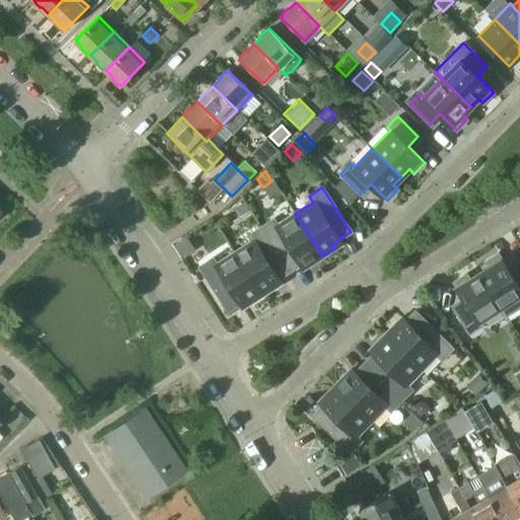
[(244,203),(235,209),(240,216),(248,211),(244,203)]
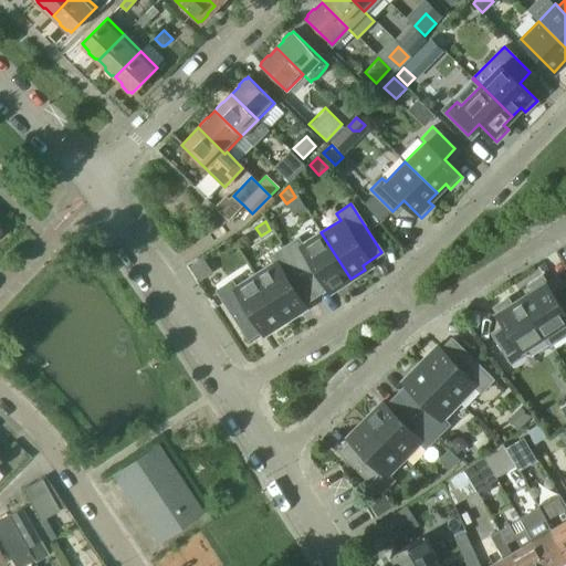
[(350,279),(321,232),(302,244),(297,238),(283,247),(315,295),(334,283),(336,287),(350,279)]
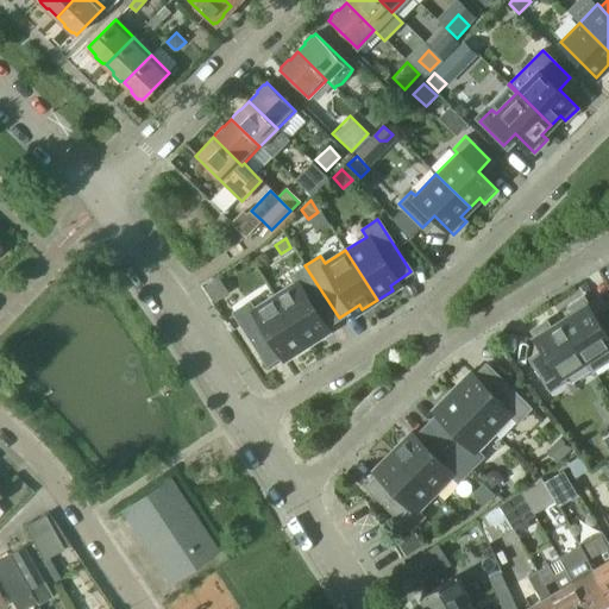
[(339,318),(305,265),(290,276),(295,283),(274,296),(307,346),(322,336),(319,331),(339,318)]
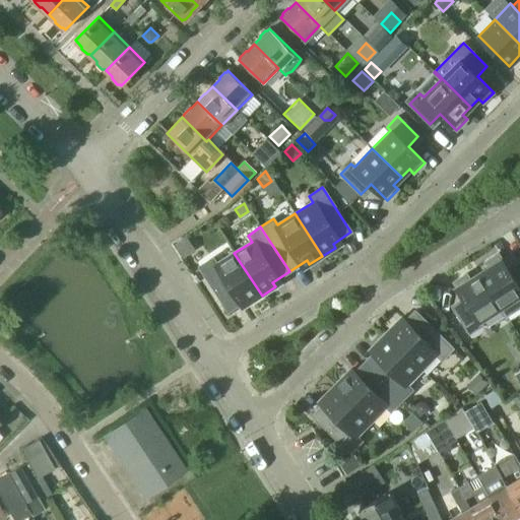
[(192,251),(185,240),(174,246),(181,258),(192,251)]
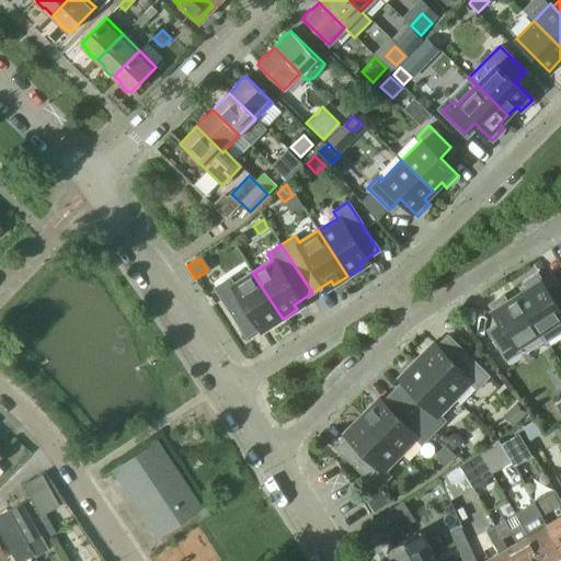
[(283,319),(252,273),(233,285),(229,278),(215,287),(245,335),(265,323),(268,328),(283,319)]
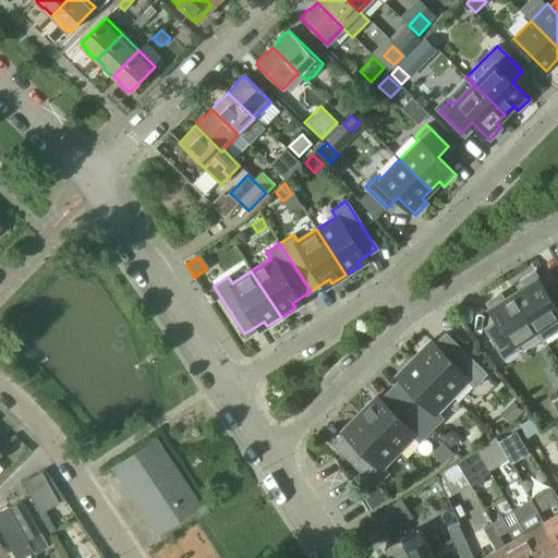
[(557,328),(557,286),(547,293),(534,273),(521,281),(524,287),(513,293),(543,339),(557,328)]
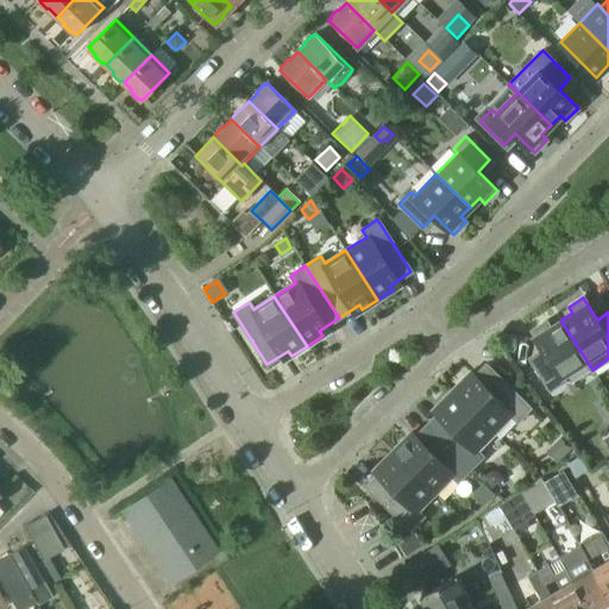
[(592,370),(560,320),(550,327),(546,321),(531,331),(545,353),(532,362),(550,390),(565,381),(562,376),(585,360),(591,370),(592,370)]
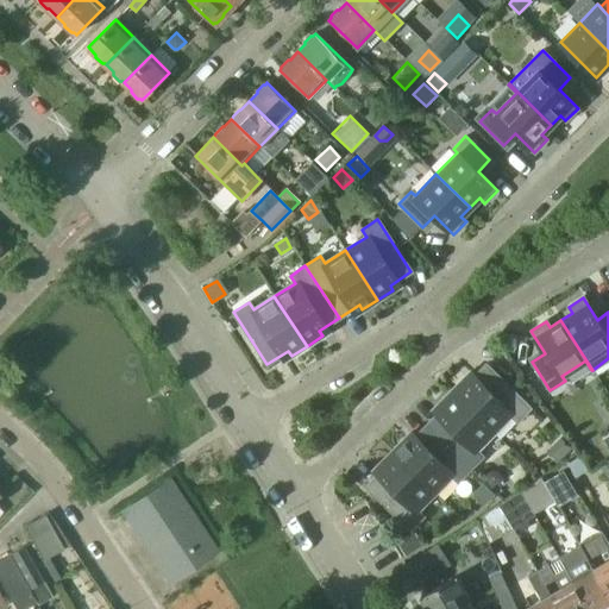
[(529,408),(485,364),(468,382),(464,378),(451,391),(494,433),(510,415),(516,421),(529,408)]
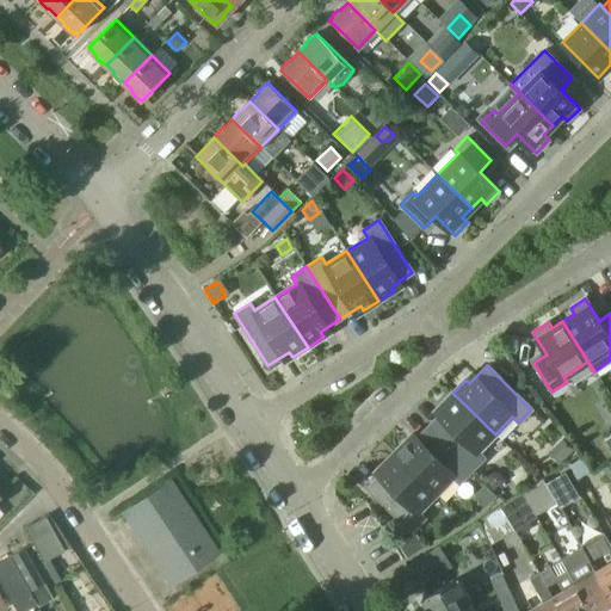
[(495,434),(452,393),(439,406),(444,409),(427,426),(471,470),(485,457),(477,451),(495,434)]
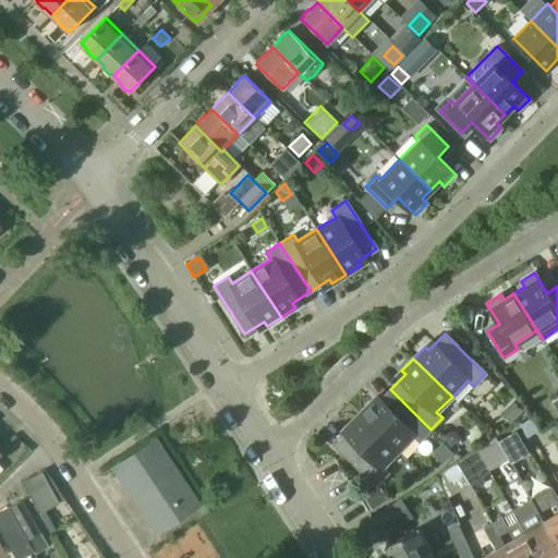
[(431,429),(390,389),(375,405),(371,401),(359,413),(398,451),(413,436),(419,441),(431,429)]
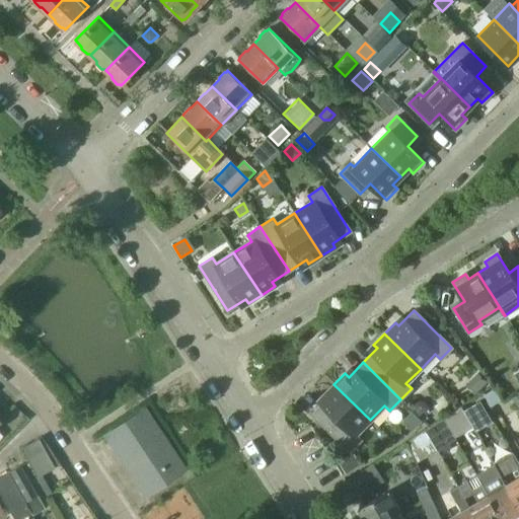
[(518,388),(518,374),(503,384),(510,394),(518,388)]
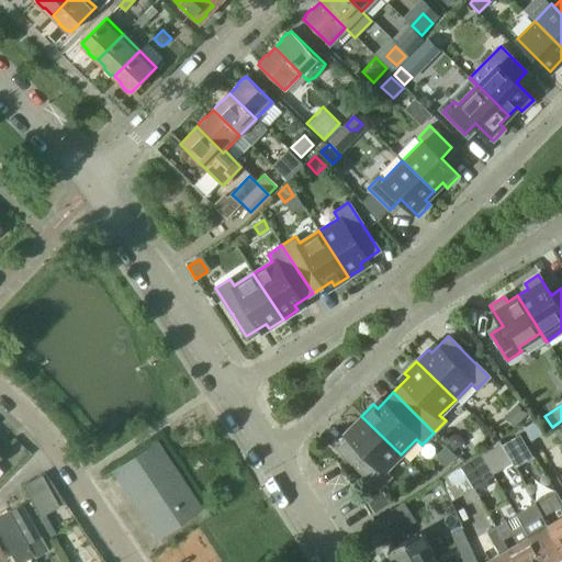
[(401,454),(361,416),(349,428),(353,433),(337,449),(378,490),(391,476),(384,471),(401,454)]
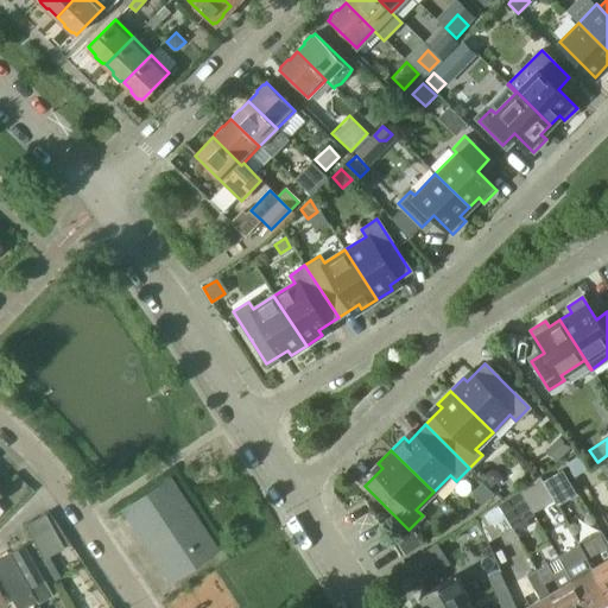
[(577,457),(567,464),(574,477),(586,469),(577,457)]
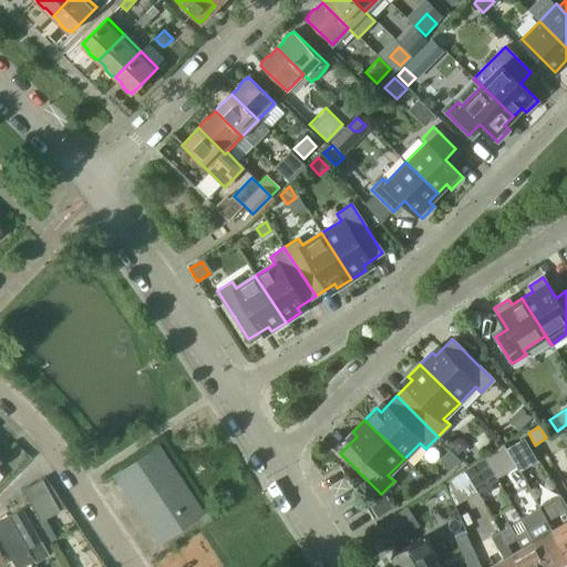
[(535,459),(521,435),(507,444),(522,466),(535,459)]
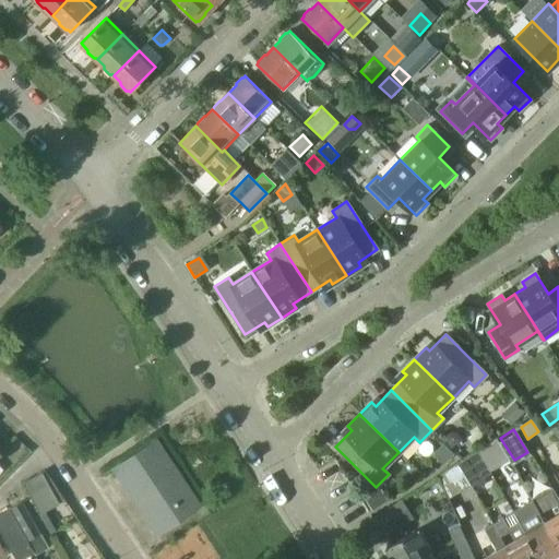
[(450,433),(444,437),(451,448),(461,441),(458,435),(450,433)]
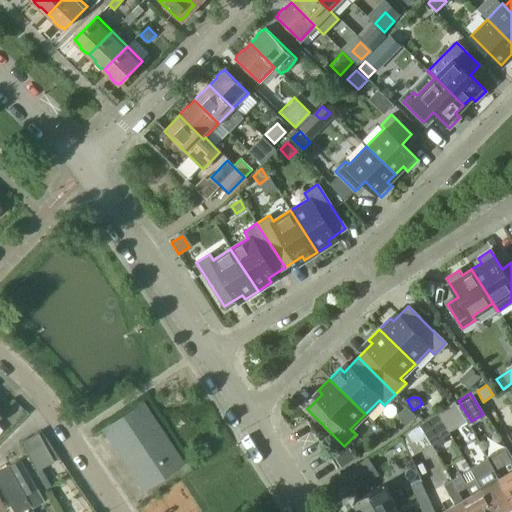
[(182,463),(142,403),(101,429),(141,490),(182,463)]
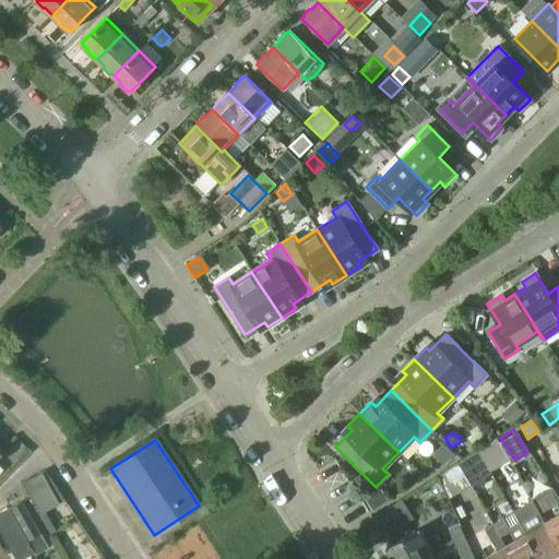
[(442,444),(432,454),(443,464),(452,455),(442,444)]
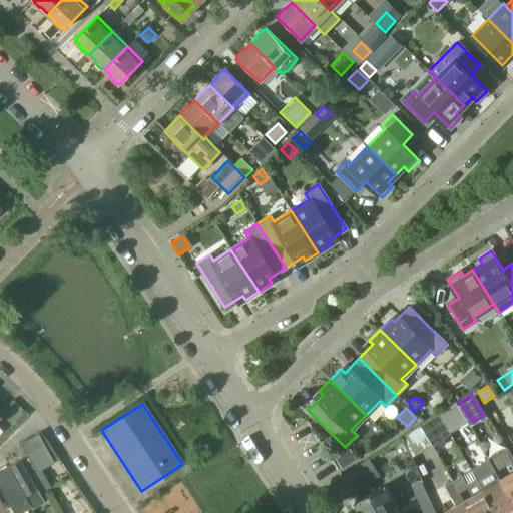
[(459,427),(447,409),(438,416),(448,434),(459,427)]
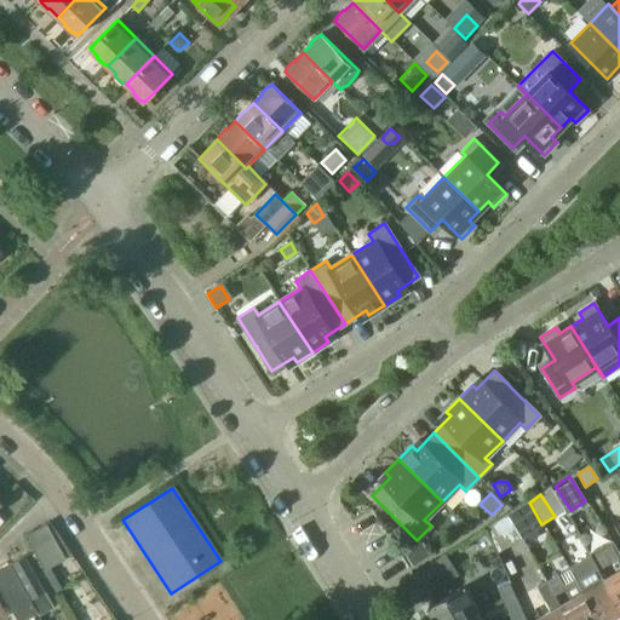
[(541,524),(529,503),(509,515),(522,539),(538,539),(538,529),(543,527),(541,524)]
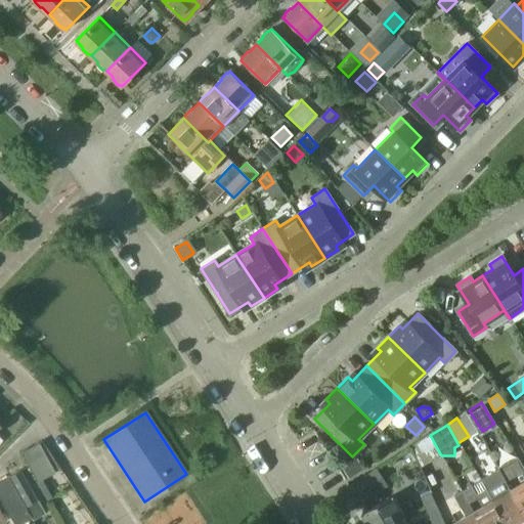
[(441,455),(430,435),(412,446),(423,468),(441,455)]
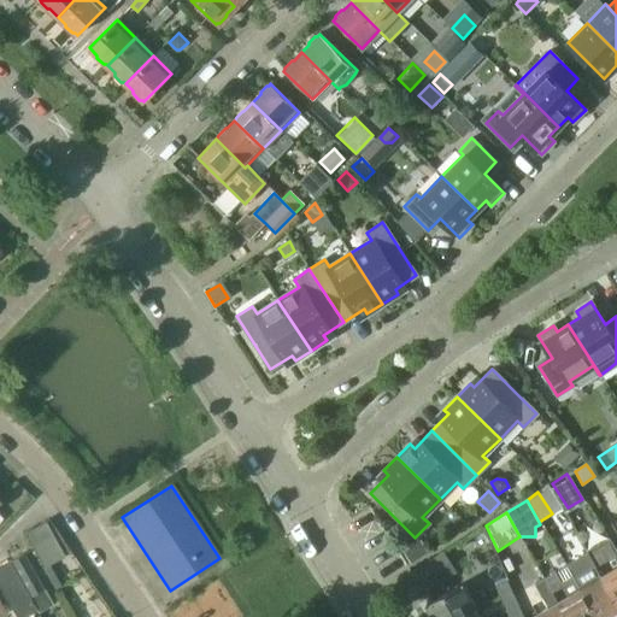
[(63,556),(43,522),(22,534),(42,568),(63,556)]
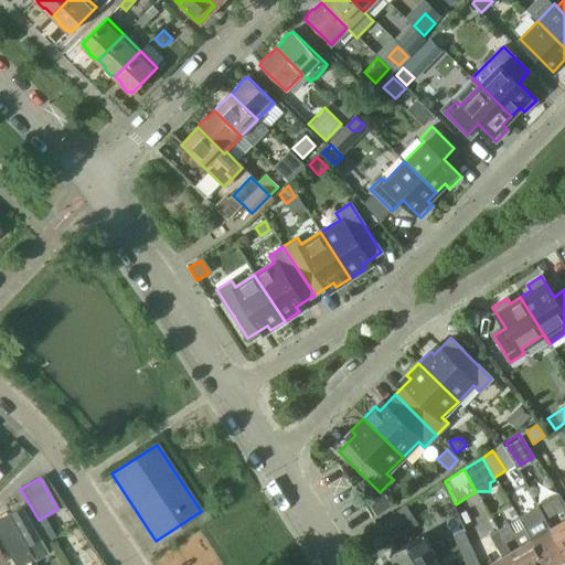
[(564,507),(557,494),(536,507),(564,553),(564,507)]
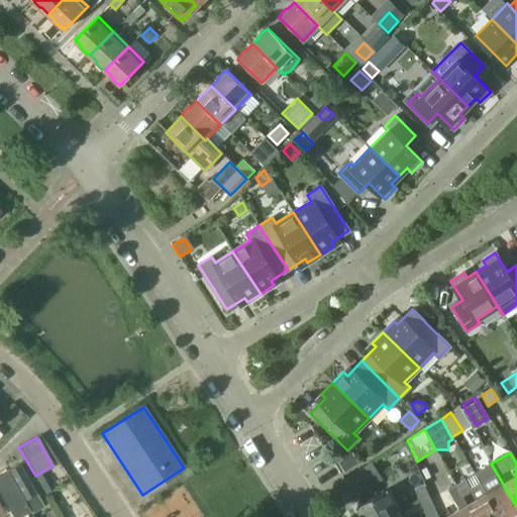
[(351,453),(337,462),(343,472),(357,462),(351,453)]
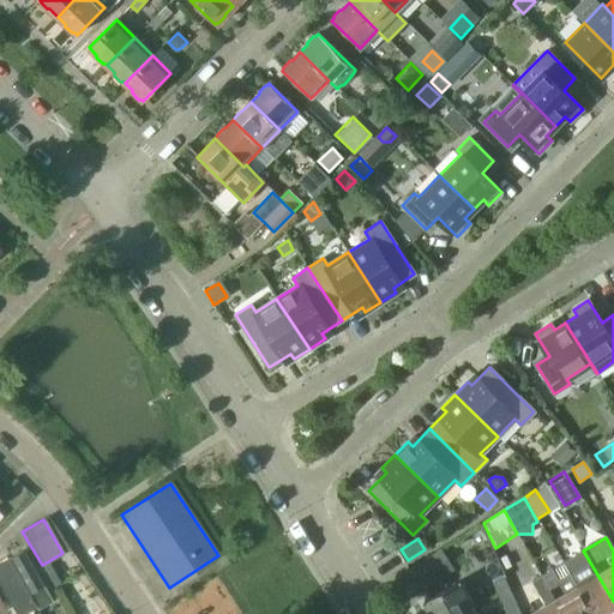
[(42,585),(23,551),(10,559),(29,594),(42,585)]
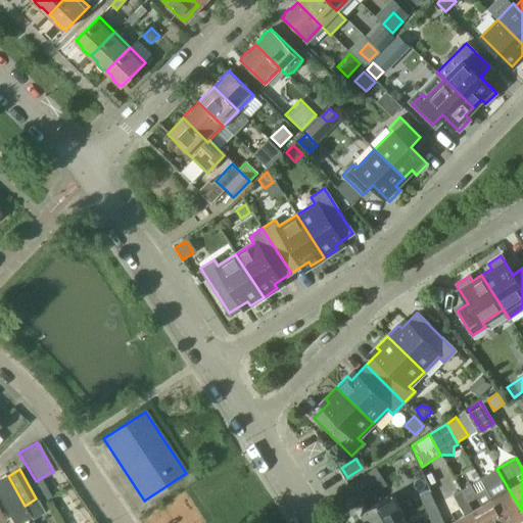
[(516,522),(522,519),(522,512),(496,469),(488,474),(501,494),(491,501),(505,522),(516,522)]
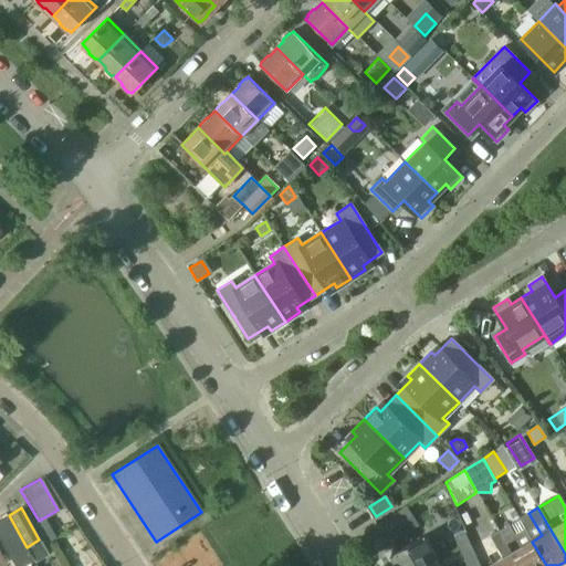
[(406,509),(380,525),(390,541),(417,524),(406,509)]
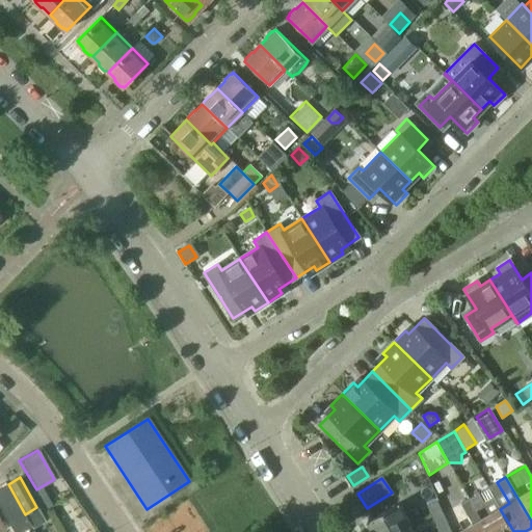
[(20,531),(31,526),(25,514),(8,484),(0,488),(0,508),(12,531),(20,531)]
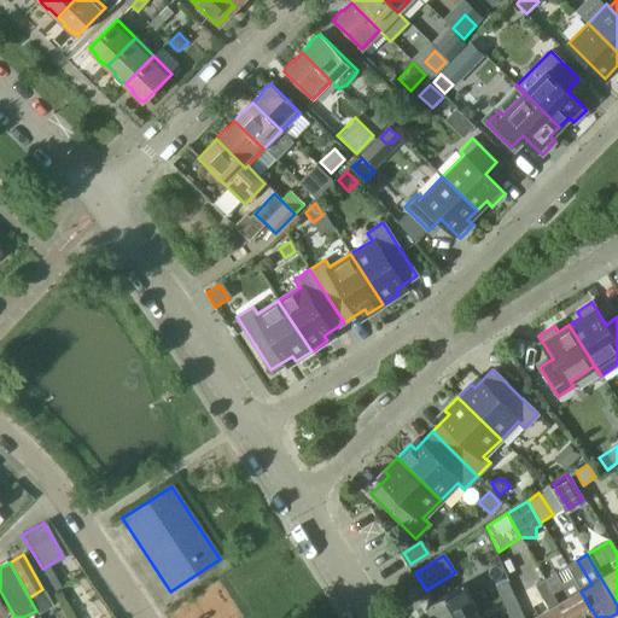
[(596,617),(581,592),(572,577),(561,583),(555,573),(546,579),(567,617),(596,617)]
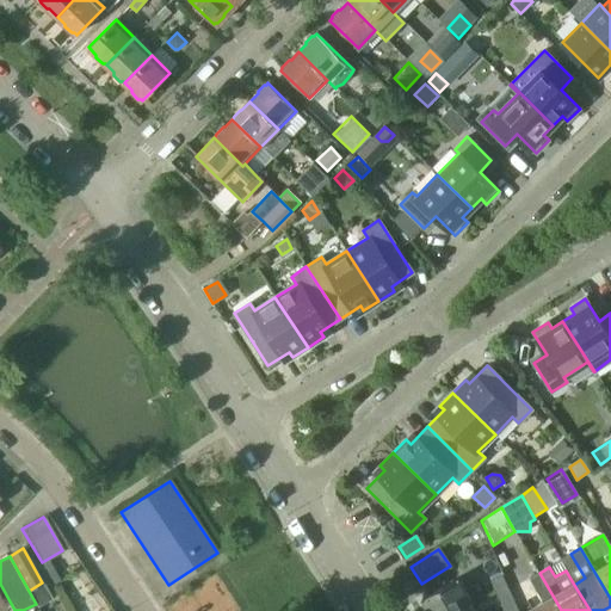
[(561,610),(539,573),(529,579),(543,603),(531,610),(561,610)]
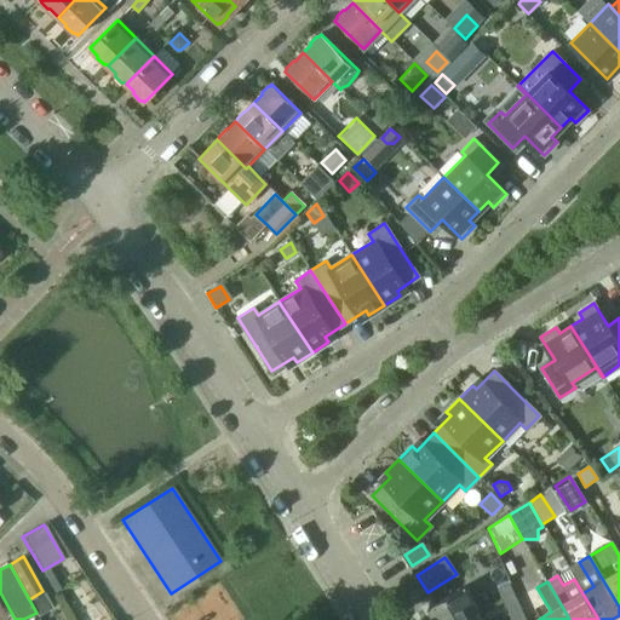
[(507,583),(497,589),(505,607),(517,601),(507,583)]
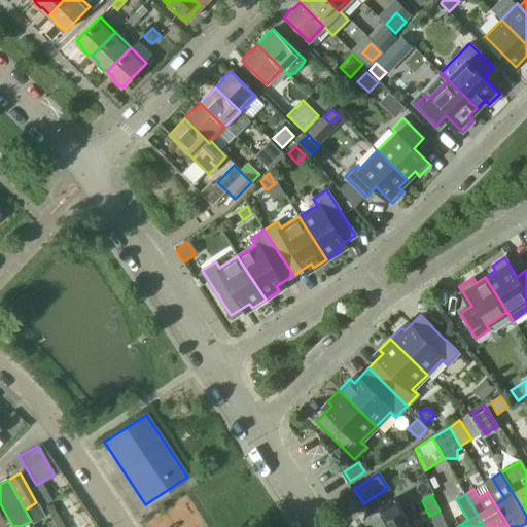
[(394,526),(407,520),(394,498),(363,516),(370,526),(394,526)]
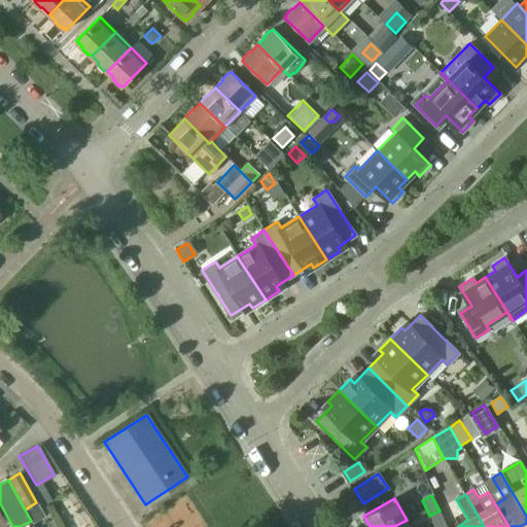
[(434,526),(445,523),(440,511),(429,516),(434,526)]
